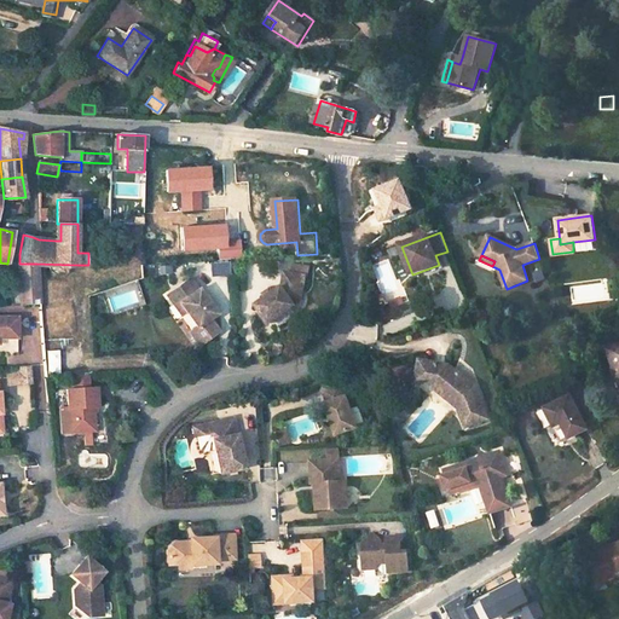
[(210,275),(227,273),(227,261),(209,262),(210,275)]
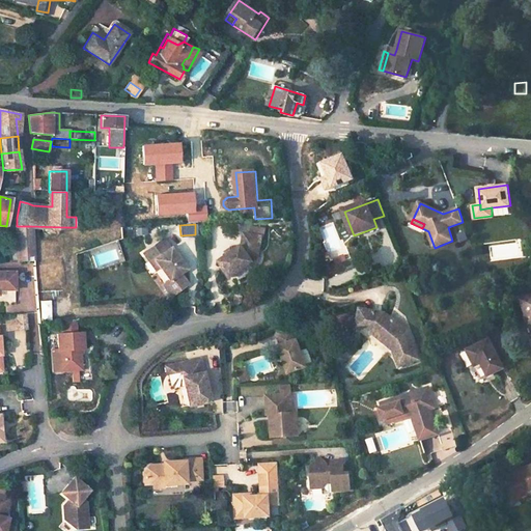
[(17,226),(15,226),(19,261),(34,261),(31,226),(25,226),(17,226)]
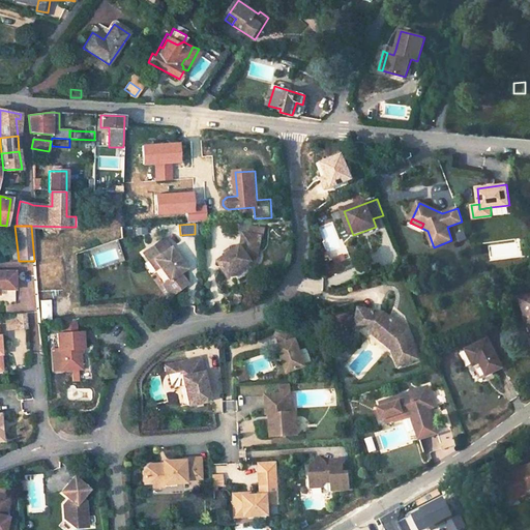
[(244,247),(222,263),(233,280),(256,264),(255,262),(251,256),(262,248),(264,237),(246,234),(244,247)]
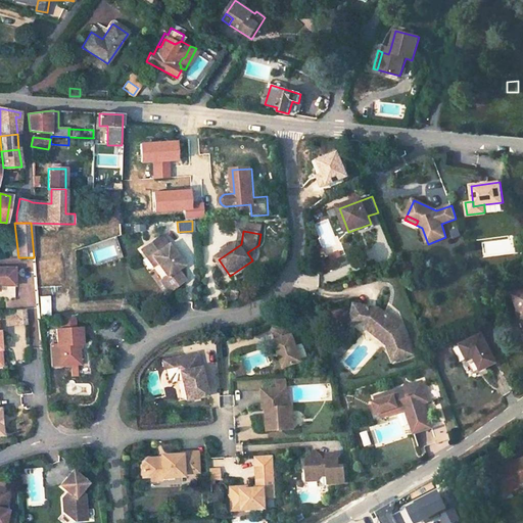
[(153,256),(158,263),(169,277),(185,267),(170,245),(169,246),(160,236),(142,250),(149,259),(153,256)]
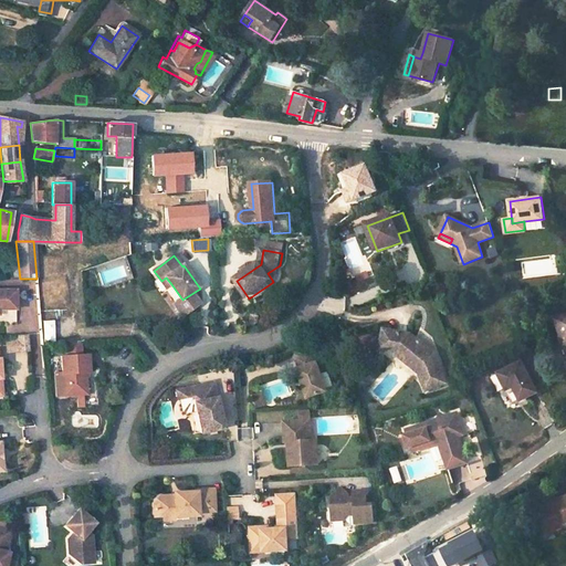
[(272,280),(279,275),(280,265),(268,273),(272,280)]
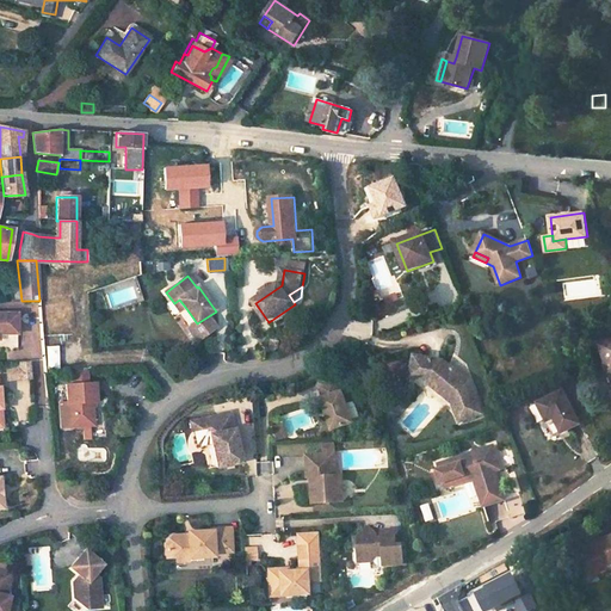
[(174,303),(179,312),(185,307),(179,300),(174,303)]
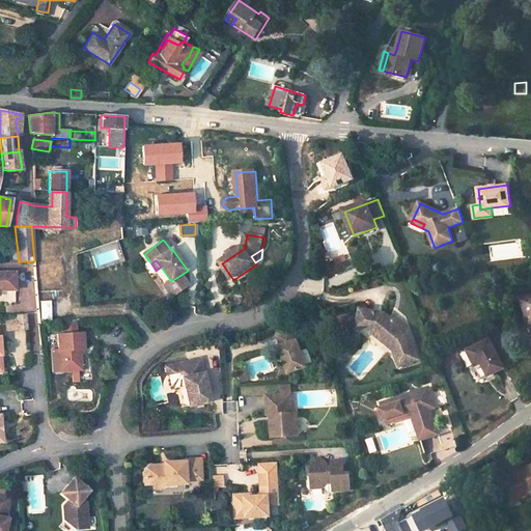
[(14,273),(0,272),(0,290),(14,291),(14,273)]
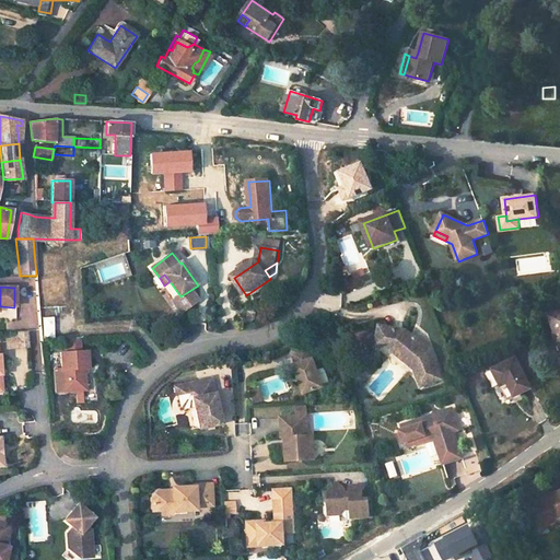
[(0,319),(15,321),(14,307),(0,306),(0,319)]
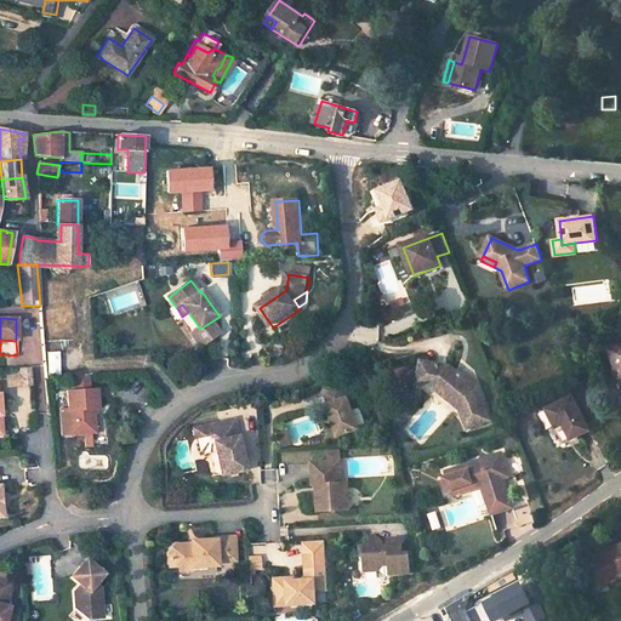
[(620,346),(610,349),(620,380),(620,346)]
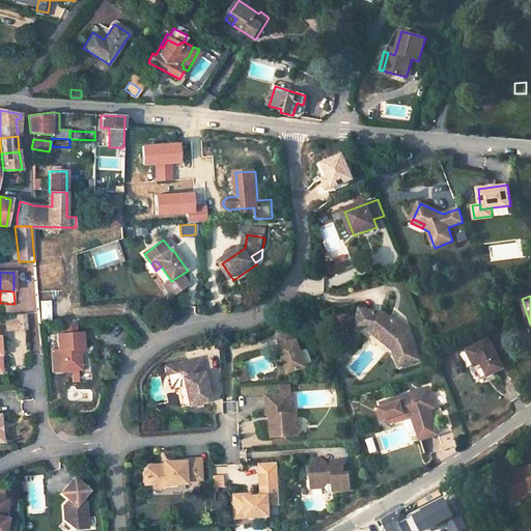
[(368,312),(362,310),(359,330),(365,331),(368,312)]
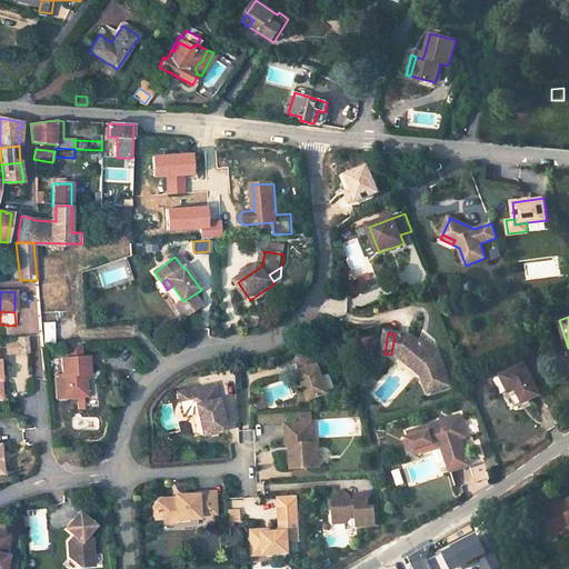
[(416,338),(395,335),(391,355),(409,358),(419,366),(429,393),(449,387),(438,357),(416,338)]
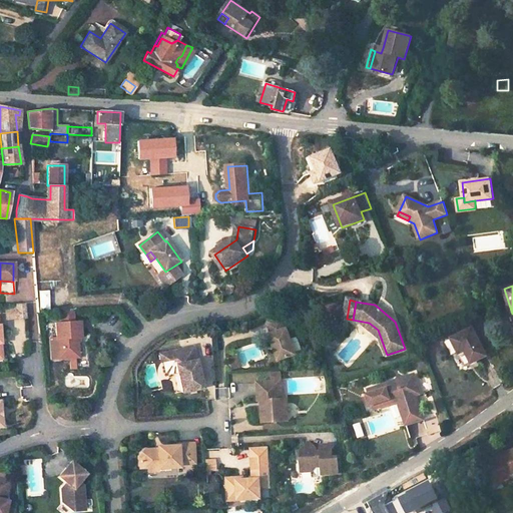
[(28,319),(27,306),(17,307),(18,320),(28,319)]
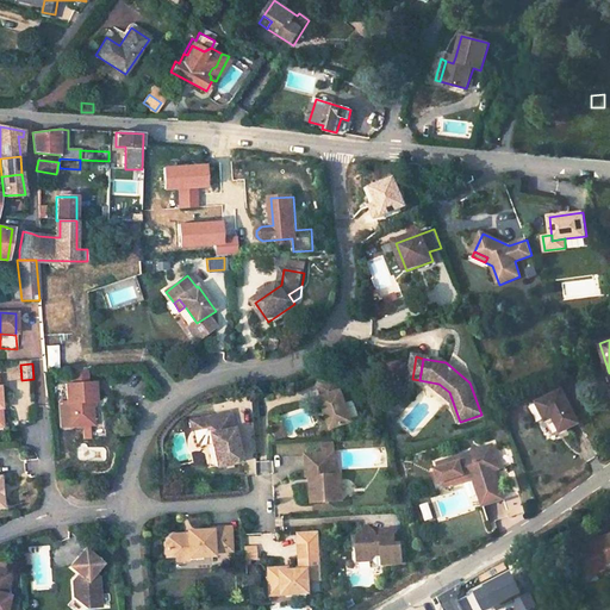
[(95,419),(94,400),(98,399),(97,380),(89,381),(88,369),(74,371),(75,383),(68,384),(73,427),(82,425),(85,424),(85,421),(95,419)]
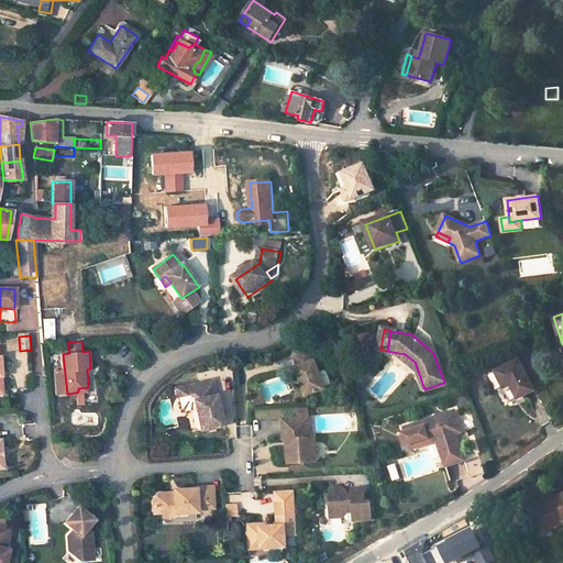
[(297,366),(307,396),(326,390),(317,361),(315,361),(311,350),(296,354),(299,366),(297,366)]
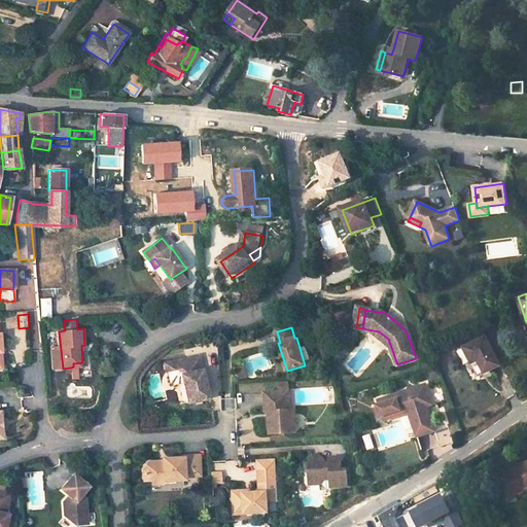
[(462,349),(470,365),(476,362),(483,376),(499,366),(484,337),(462,349)]
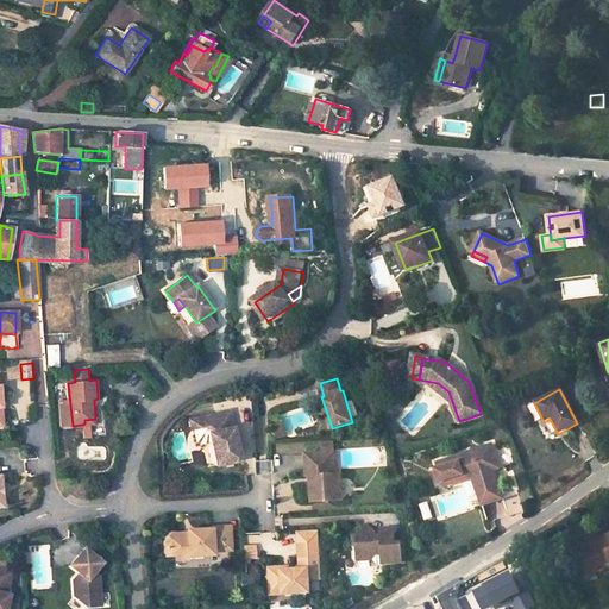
[(211,429),(214,445),(220,468),(242,462),(230,413),(189,422),(193,434),(211,429)]
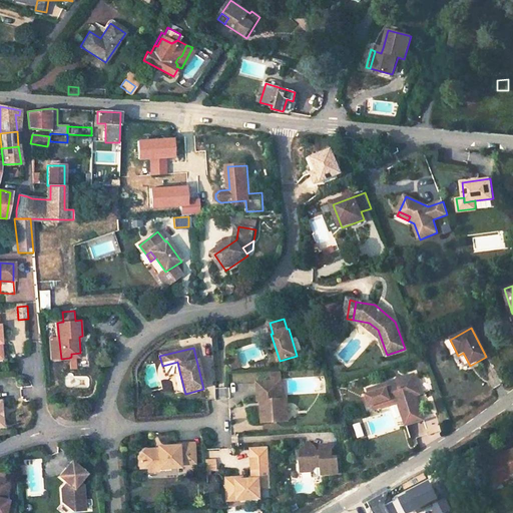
[(235,358),(226,361),(229,368),(237,366),(235,358)]
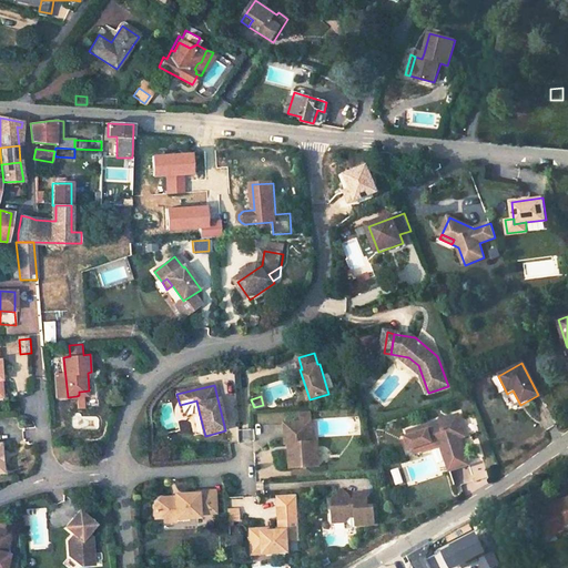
[(200,415),(196,401),(180,405),(181,412),(188,411),(189,417),(200,415)]
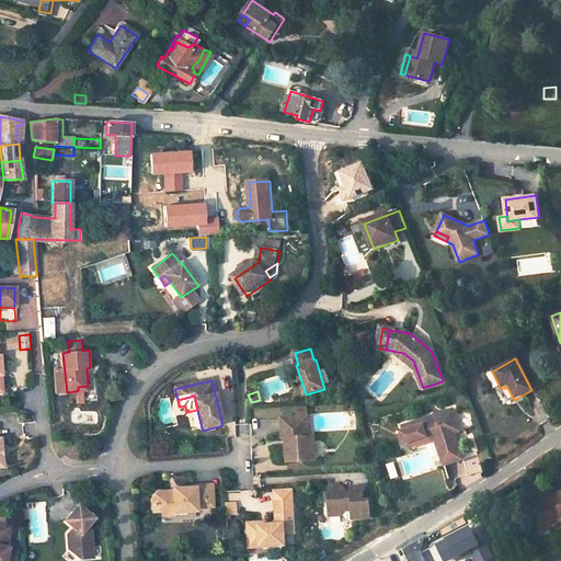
[(409,445),(439,434),(449,460),(462,455),(456,435),(454,428),(459,427),(454,411),(443,414),(436,411),(434,418),(402,428),(403,433),(401,433),(402,436),(405,444),(405,446),(409,445)]
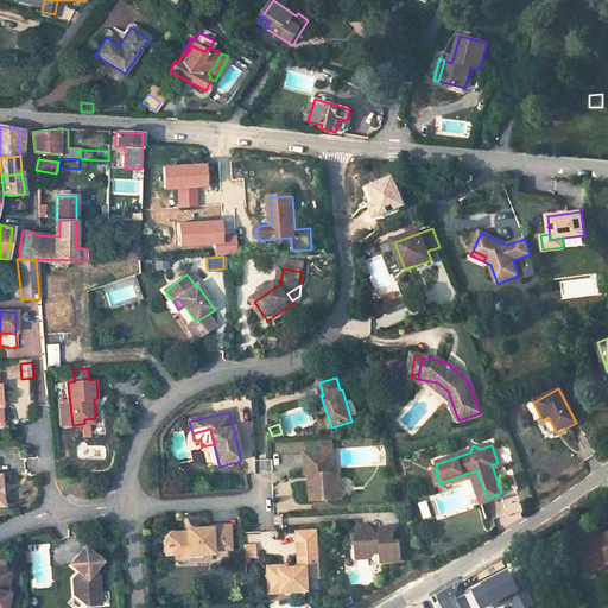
[(329,453),(301,454),(302,477),(308,476),(309,482),(305,486),(305,501),(330,500),(330,488),(336,488),(336,474),(329,474),(329,453)]
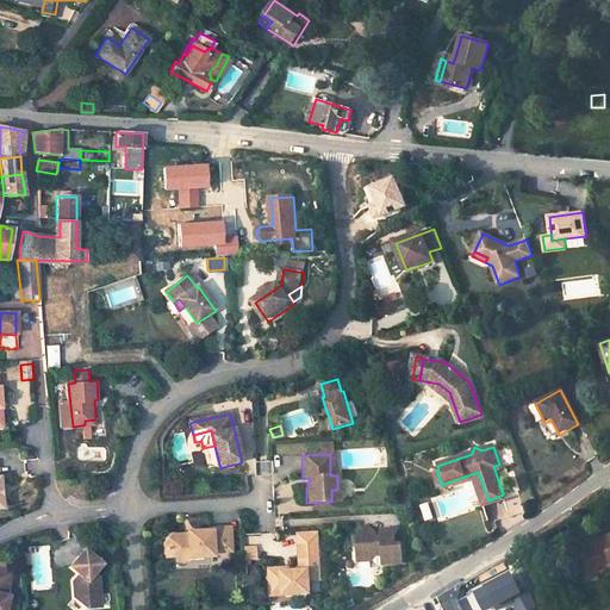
[(478,472),(444,484),(446,490),(475,480),(485,508),(505,500),(503,495),(489,500),(478,472)]
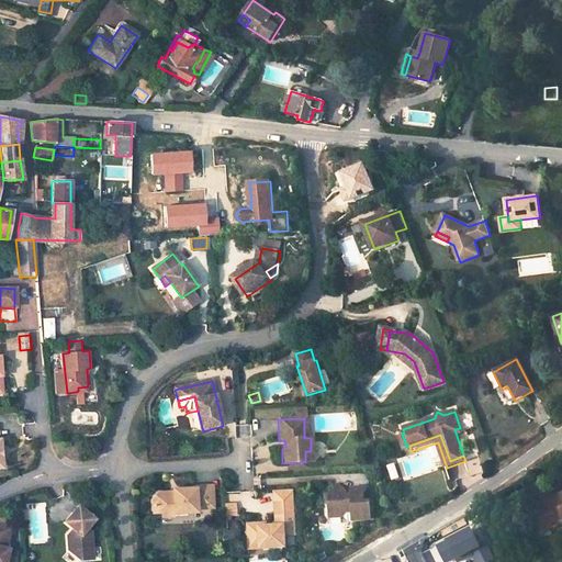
[(330,518),(346,517),(349,514),(355,515),(355,521),(372,521),(373,521),(373,504),(367,504),(367,490),(353,490),(353,496),(349,496),(349,493),(340,485),(334,493),(337,496),(329,504),(330,518)]
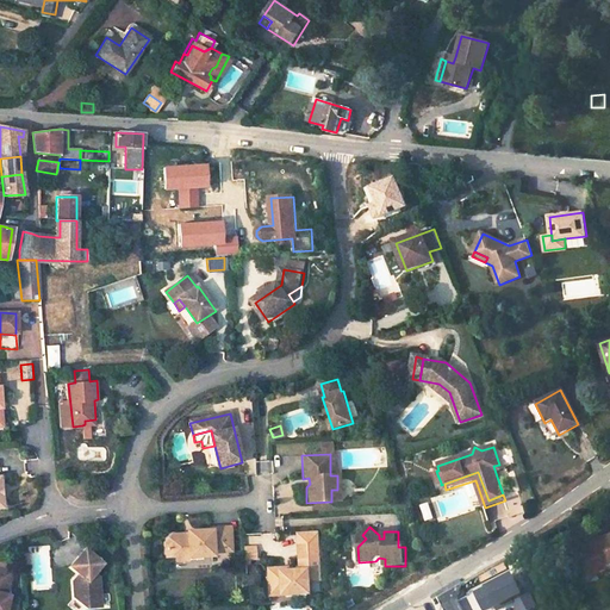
[(188,559),(212,558),(212,553),(231,553),(230,530),(211,531),(211,529),(197,530),(194,535),(190,536),(190,535),(173,535),(166,542),(167,559),(175,559),(180,554),(187,554),(188,559)]
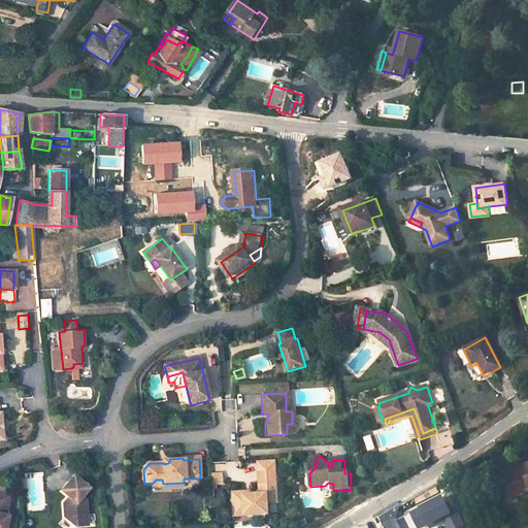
[(527,463),(524,465),(525,468),(518,470),(518,468),(503,473),(509,491),(522,487),(524,492),(527,490),(527,463)]
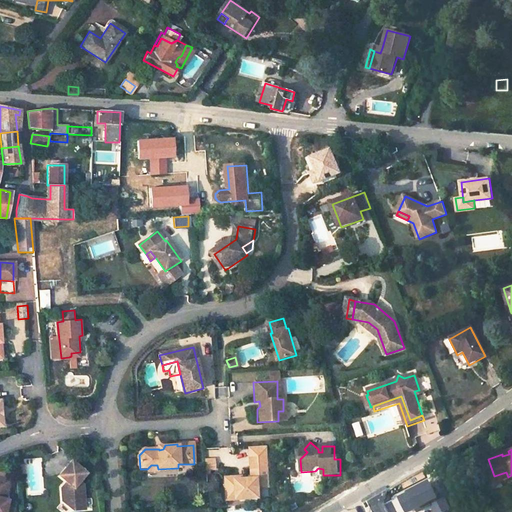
[(213,458),(204,459),(204,470),(214,470),(213,458)]
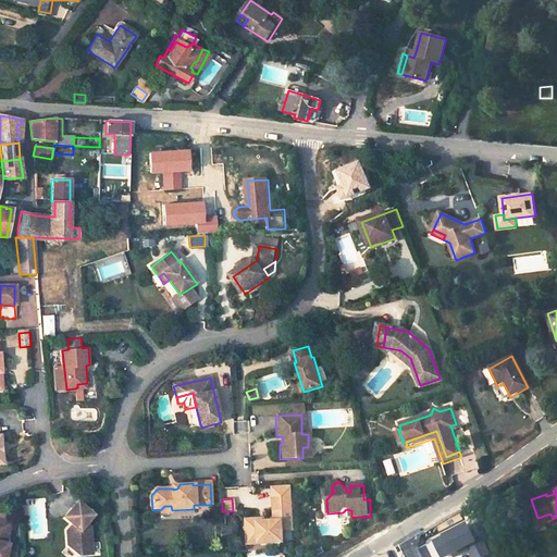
[(73,525),(70,529),(65,529),(66,545),(79,556),(94,556),(91,529),(86,523),(93,516),(77,502),(63,517),(73,525)]
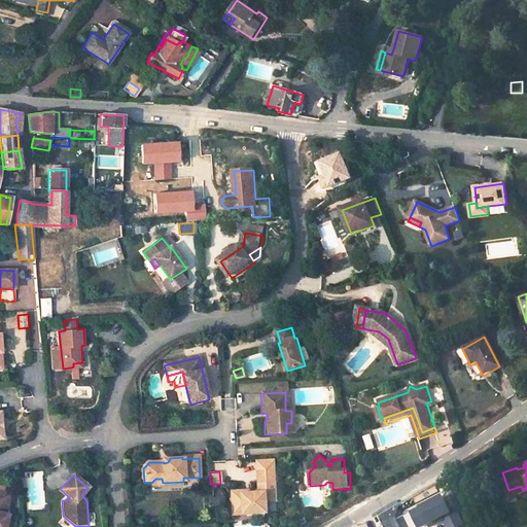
[(259,495),(244,495),(244,493),(233,493),(234,513),(245,512),(245,517),(268,515),(268,504),(279,503),(277,480),(259,481),(259,495)]
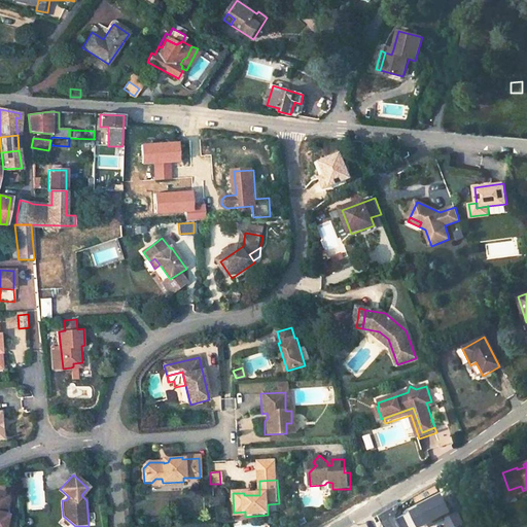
[(523,491),(521,486),(508,490),(511,495),(523,491)]
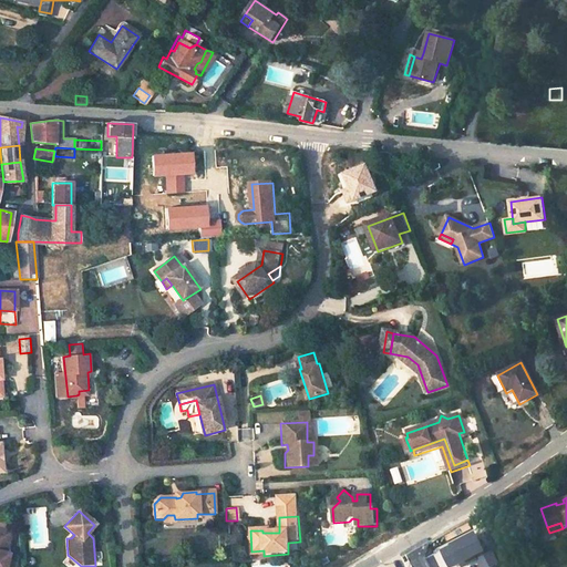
[(0,566),(7,566),(10,555),(7,554),(11,534),(0,532),(0,566)]
